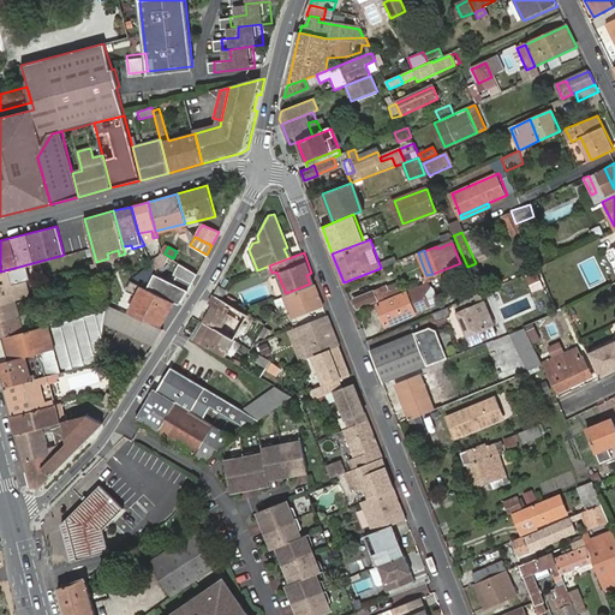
[(150,261),(151,262),(155,268),(162,267),(168,256),(165,254),(162,257),(160,256),(150,261)]
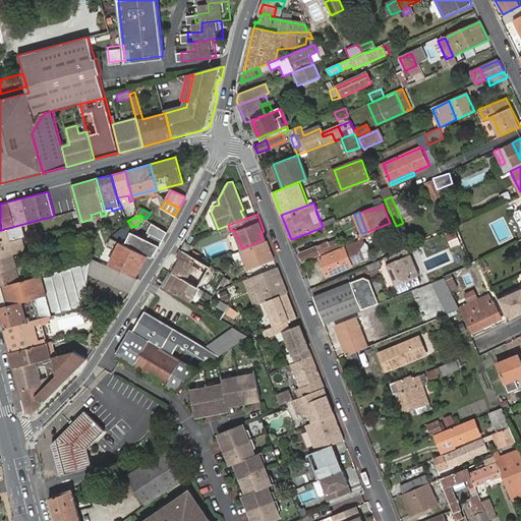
[(111,236),(112,237),(124,243),(131,227),(128,222),(111,236)]
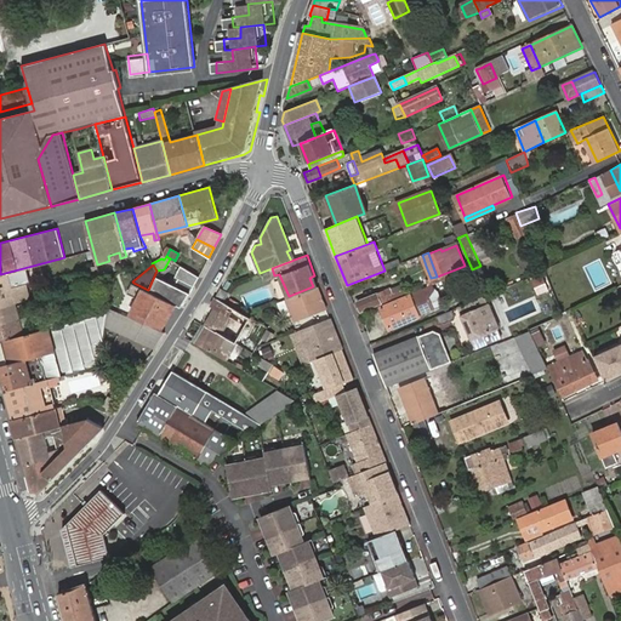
[(0,274),(0,290),(12,288),(10,280),(30,275),(28,267),(0,274)]
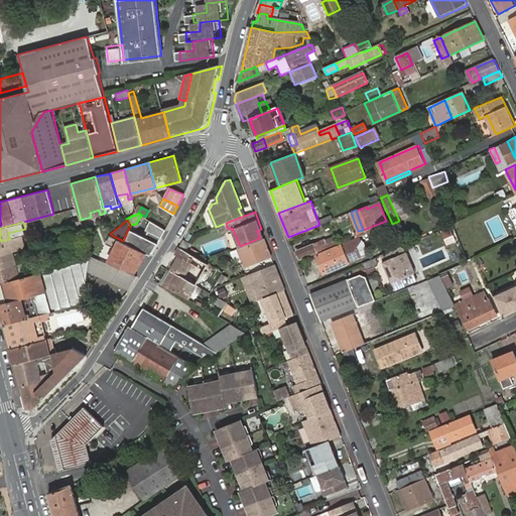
[(123,241),(146,253),(150,255),(157,244),(135,233),(139,225),(136,224),(130,225),(123,241)]
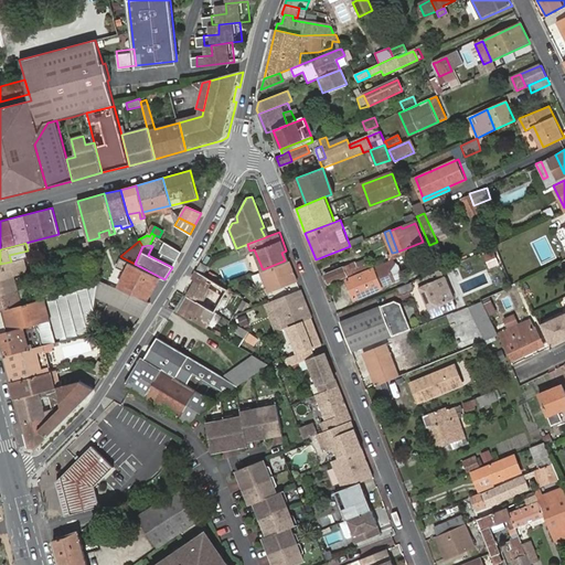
[(483,256),(489,268),(501,263),(494,251),(483,256)]
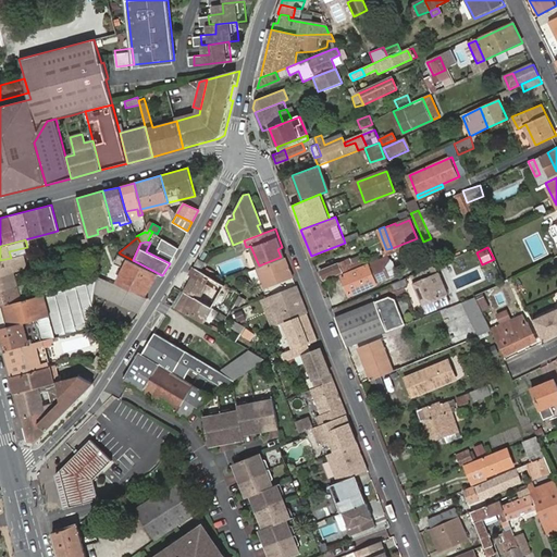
[(115,283),(145,297),(158,273),(133,260),(120,254),(115,261),(125,267),(115,283)]
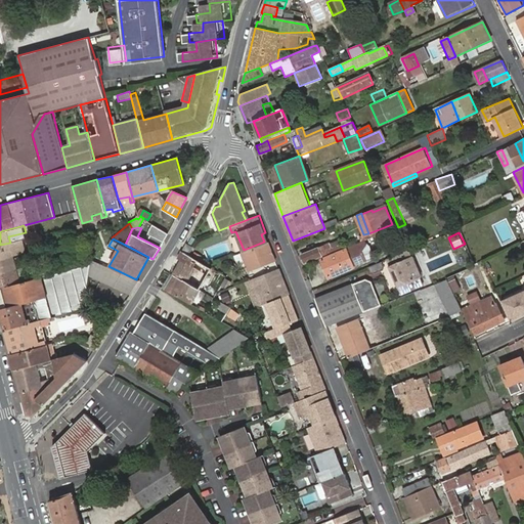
[(25,252),(22,239),(10,243),(0,245),(0,258),(8,256),(13,255),(25,252)]
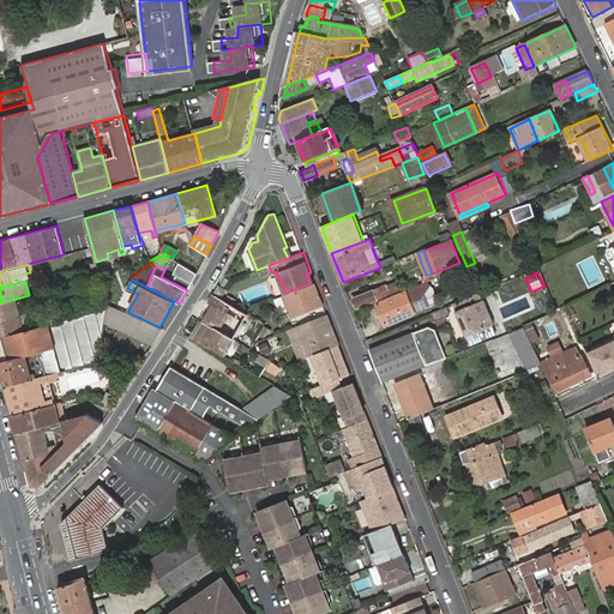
[(290,317),(324,304),(314,282),(309,283),(286,293),(281,294),(287,308),(290,317)]
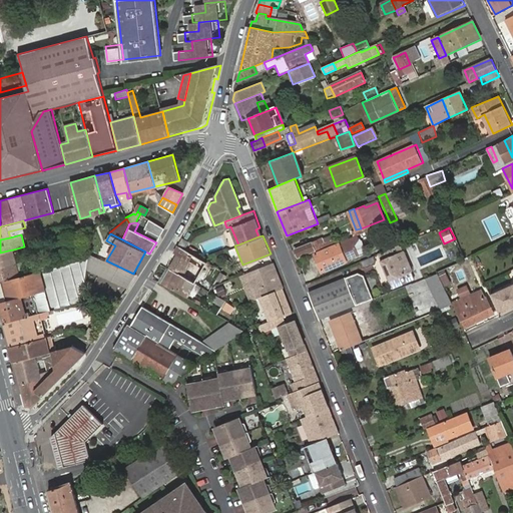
[(357,236),(315,253),(321,271),(358,255),(356,248),(359,241),(357,236)]
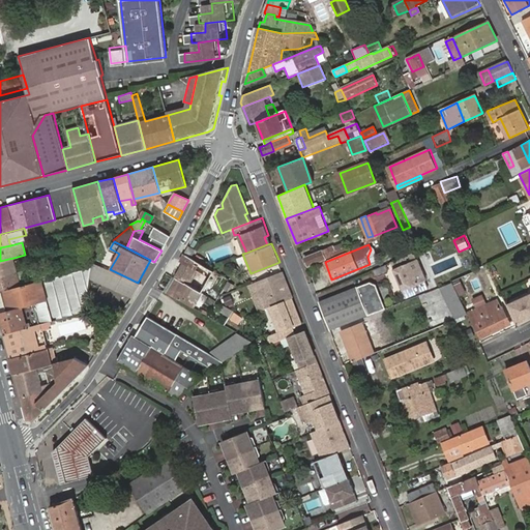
[(184,255),(190,259),(195,252),(187,247),(184,255)]
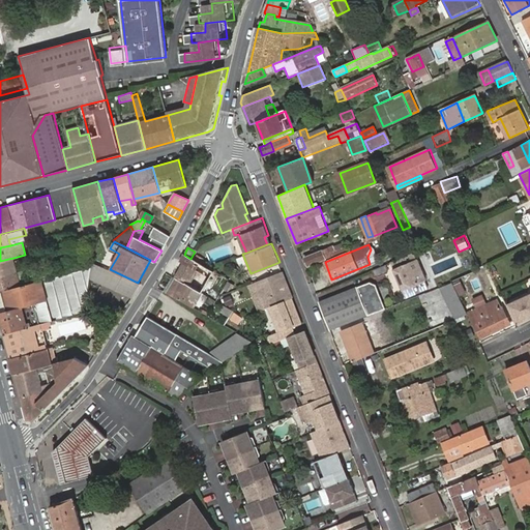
[(328,248),(305,257),(307,264),(331,256),(328,248)]
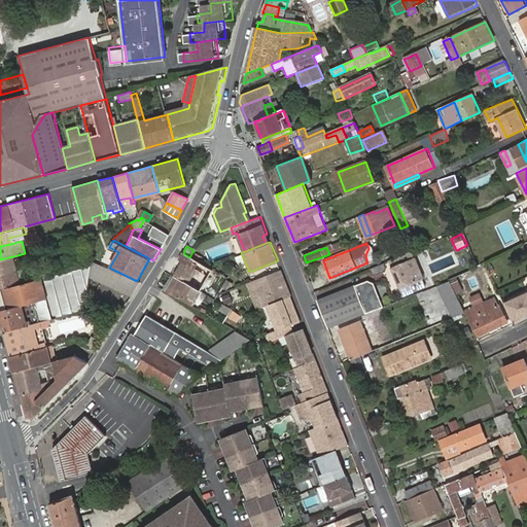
[(241,252),(234,255),(239,267),(246,265),(241,252)]
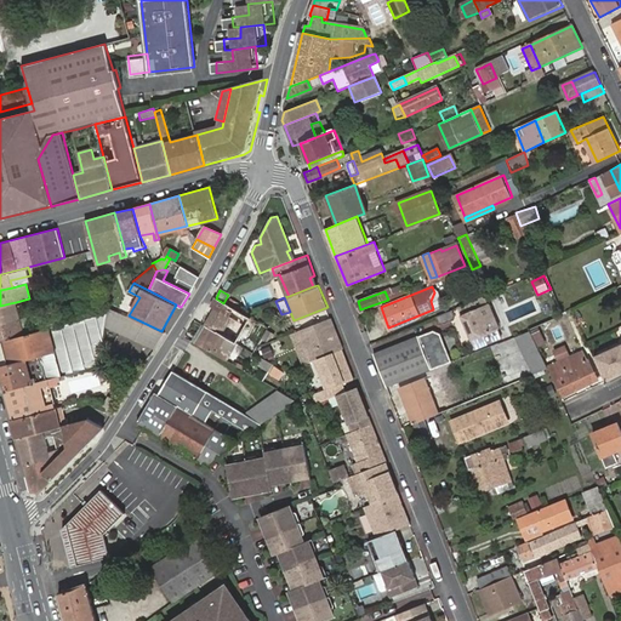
[(210,306),(215,308),(231,318),(239,322),(243,314),(224,303),(223,303),(216,298),(215,298),(210,306)]
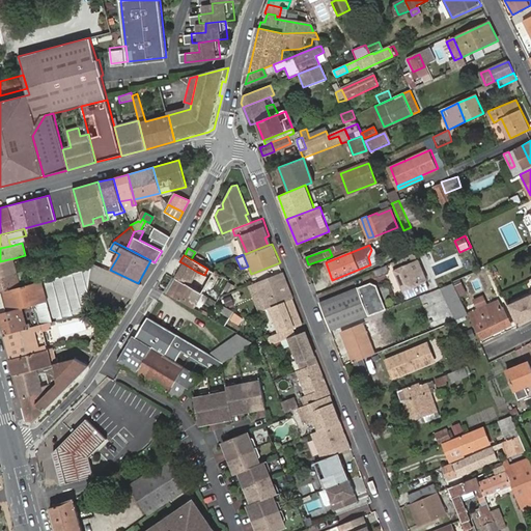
[(0,261),(0,277),(18,272),(17,268),(10,270),(8,259),(0,261)]
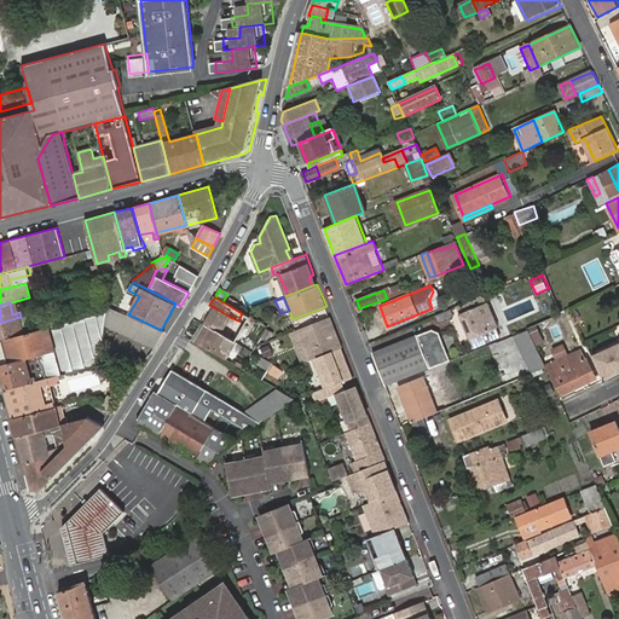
[(489,304),(461,314),(474,347),(502,336),(489,304)]
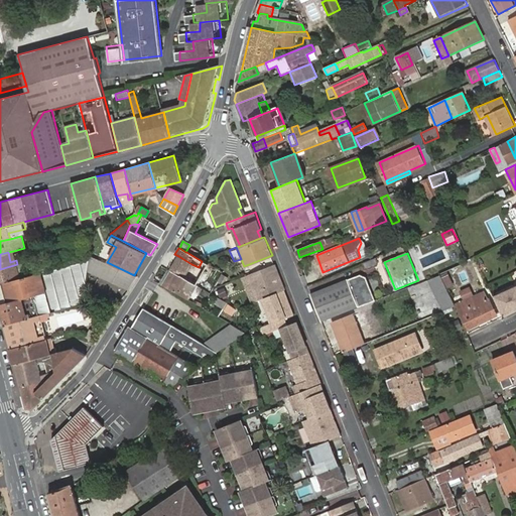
[(89,259),(87,268),(128,289),(136,276),(134,275),(107,262),(101,259),(90,255),(89,259)]
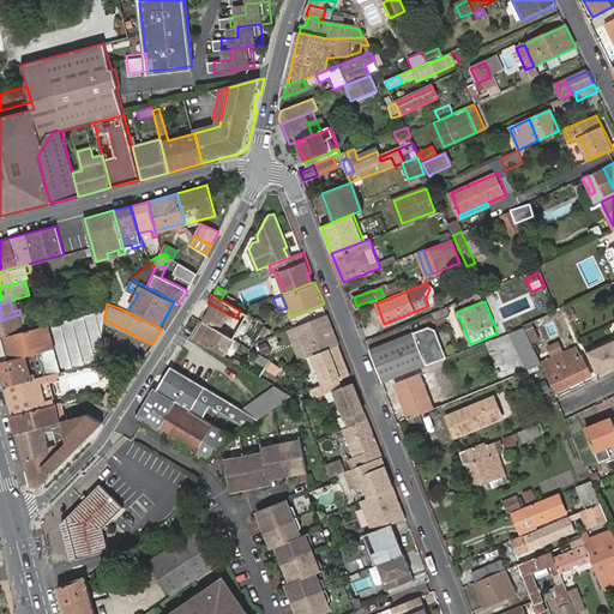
[(203,323),(226,336),(229,330),(236,318),(228,314),(212,305),(203,323)]
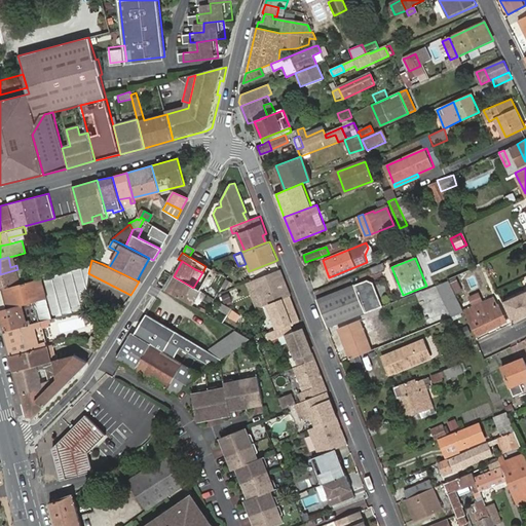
[(0,289),(0,310),(87,286),(88,273),(90,264),(78,267),(22,284),(0,289)]
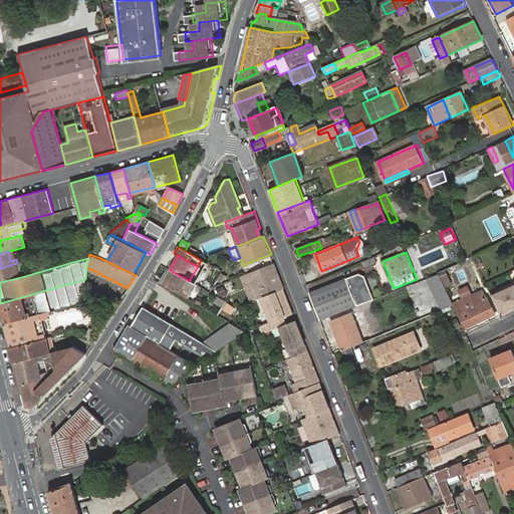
[(278,290),(284,288),(280,279),(278,273),(274,274),(273,271),(277,270),(274,262),(247,272),(257,299),(260,298),(278,290)]
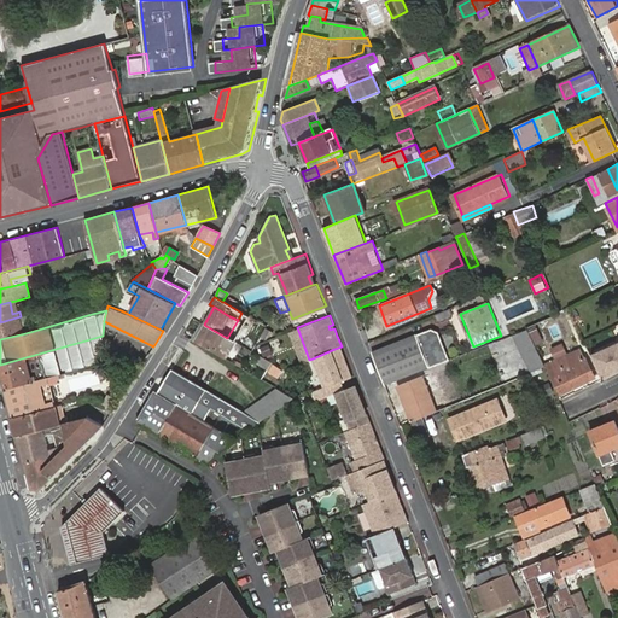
[(0,322),(0,339),(25,333),(21,316),(0,322)]
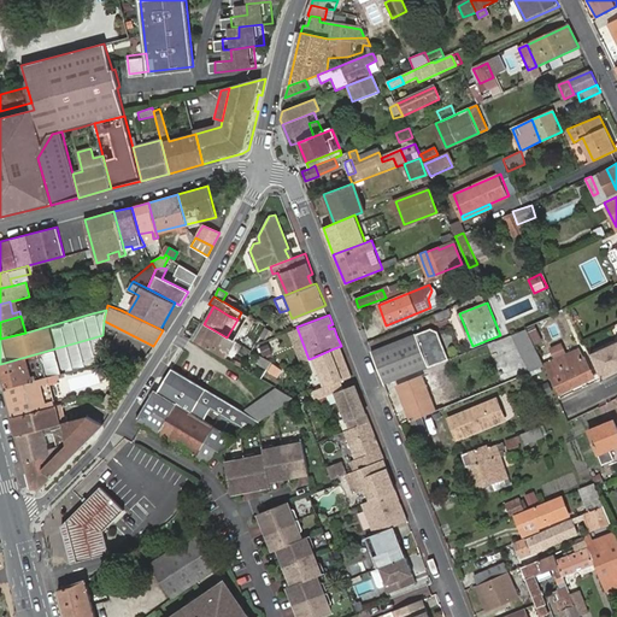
[(230,331),(227,338),(235,342),(246,324),(238,319),(230,331)]
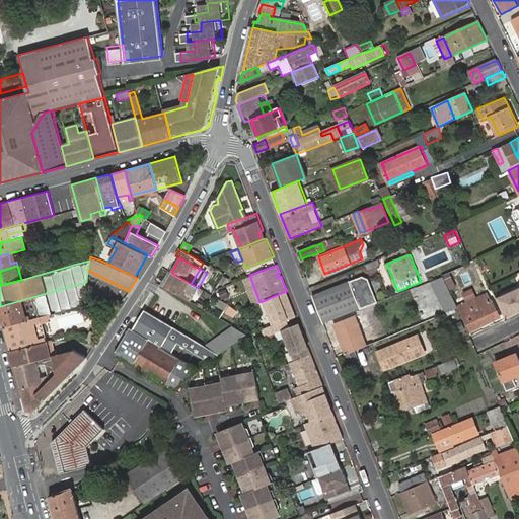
[(171,273),(163,287),(187,300),(192,291),(188,289),(191,284),(171,273)]
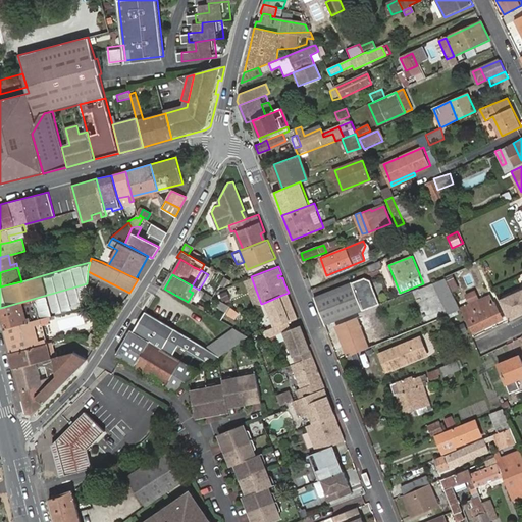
[(445,276),(432,281),(447,315),(460,309),(445,276)]
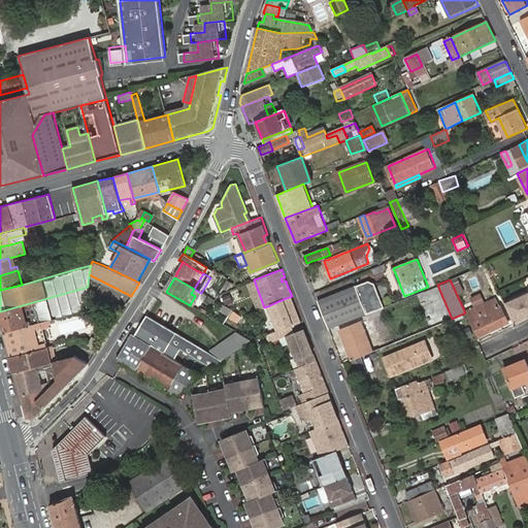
[(318,302),(328,329),(367,314),(386,305),(377,284),(369,282),(318,302)]
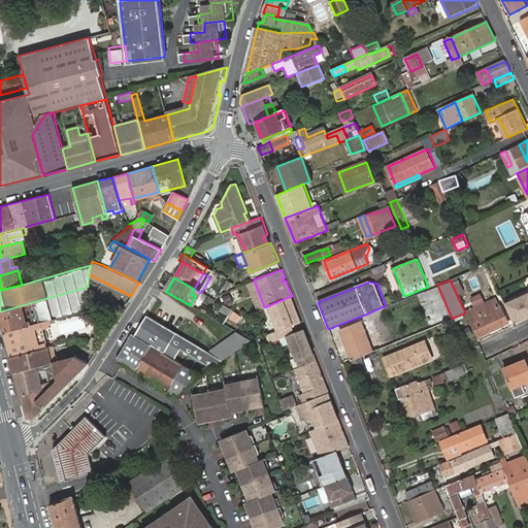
[(0,311),(0,318),(3,332),(51,320),(84,310),(88,287),(0,311)]
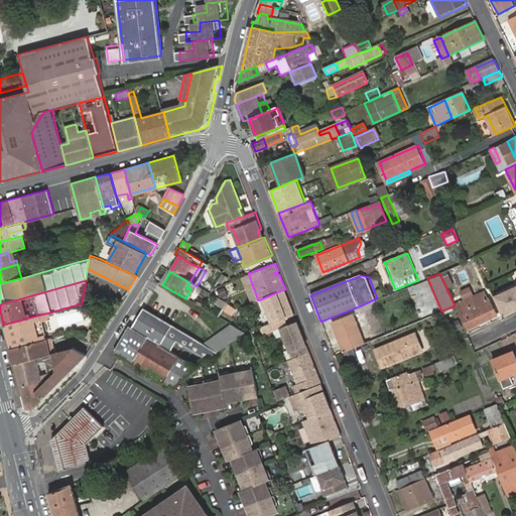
[(515,309),(515,286),(494,297),(502,316),(515,309)]
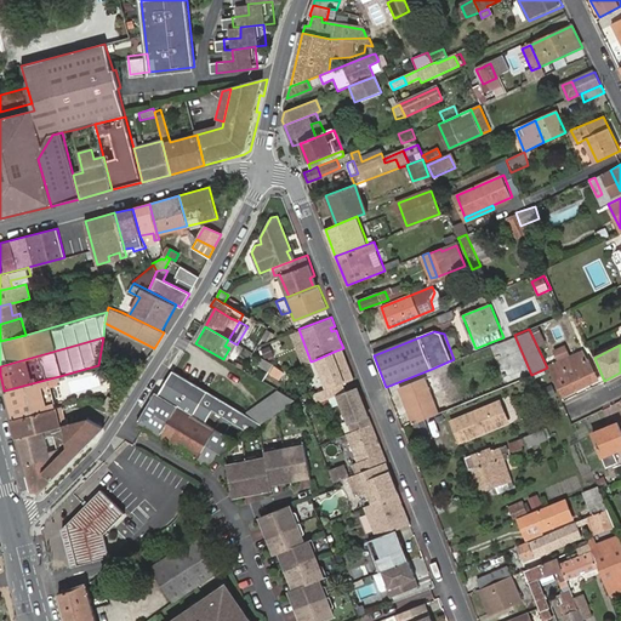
[(322,389),(325,399),(336,394),(342,393),(339,382),(342,381),(354,377),(346,355),(343,348),(336,351),(314,360),(325,388),(322,389)]
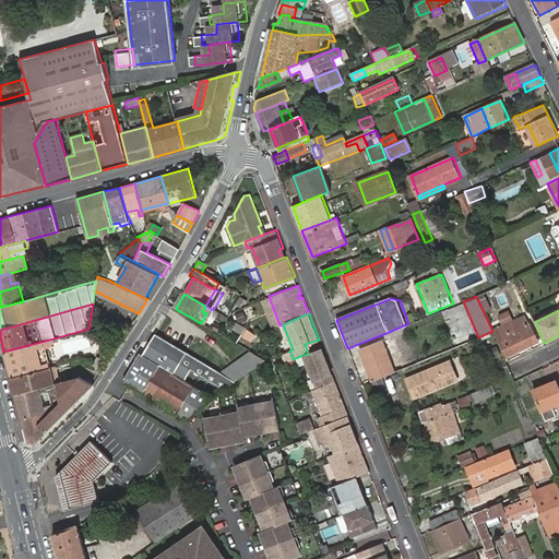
[(512,323),(508,313),(499,318),(503,328),(507,325),(512,323)]
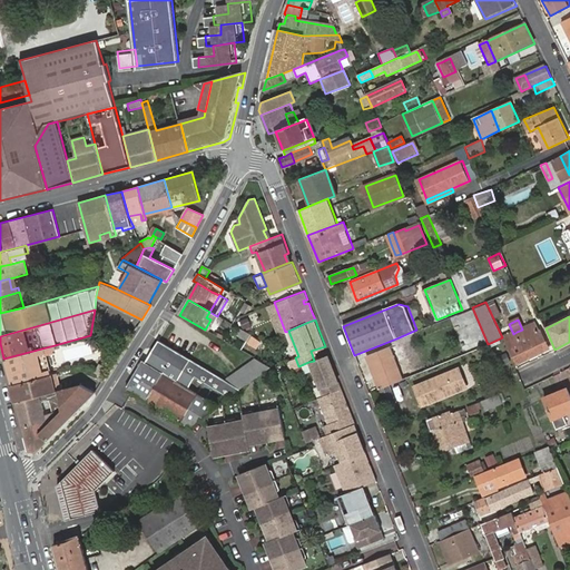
[(534,324),(517,332),(505,337),(507,342),(516,362),(528,356),(528,357),(548,347),(540,331),(539,332),(534,324)]
